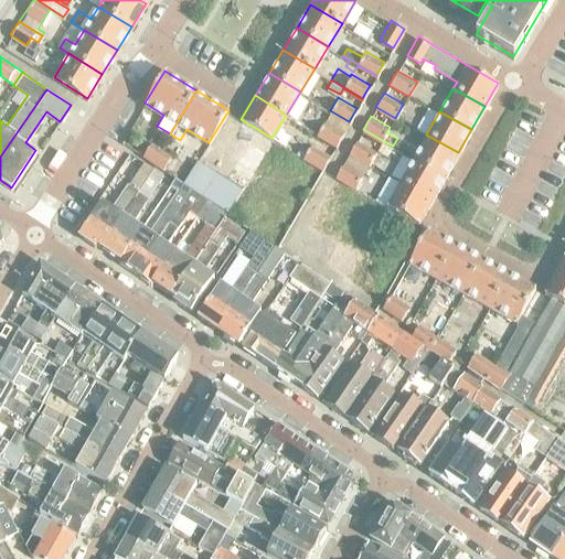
[(334,146),(343,130),(324,119),(316,135),(334,146)]
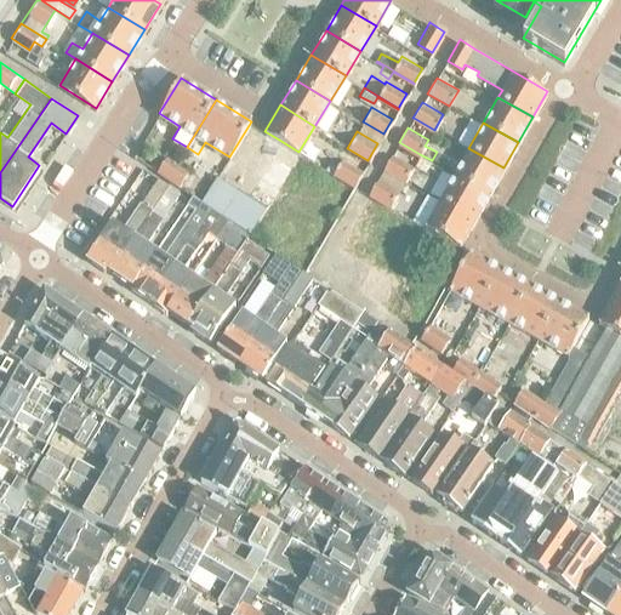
[(203,200),(211,206),(229,218),(250,232),(258,217),(298,152),(279,140),(246,192),(221,176),(203,200)]
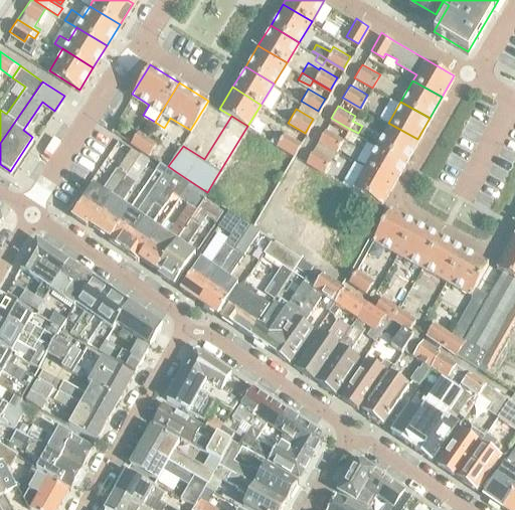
[(417,139),(388,123),(376,144),(405,160),(417,139)]
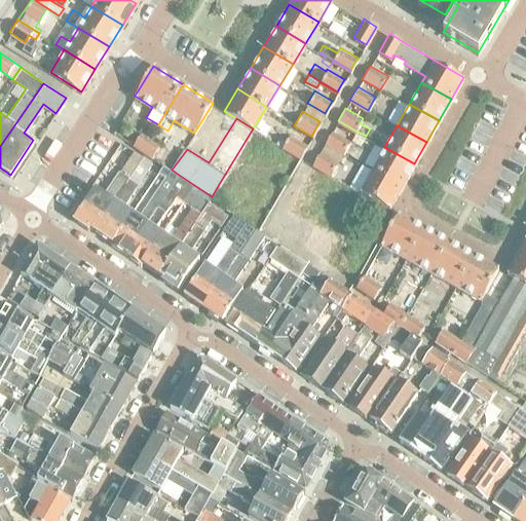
[(342,152),(343,151),(361,161),(366,154),(352,146),(351,148),(346,145),(350,139),(333,128),(325,142),(342,152)]
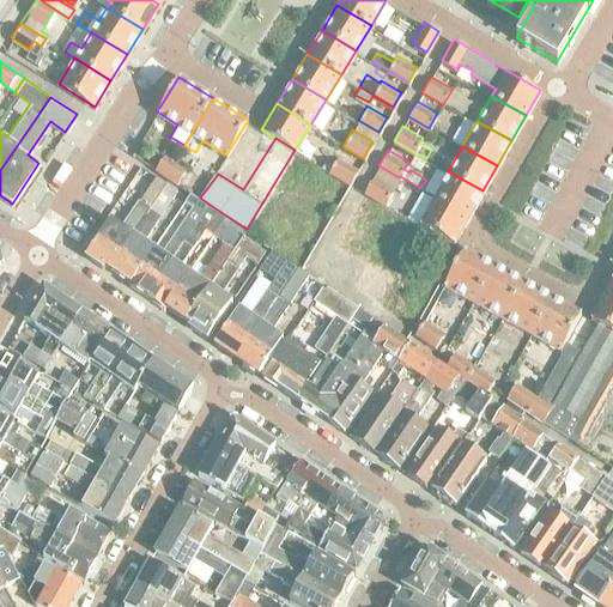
[(426,158),(414,152),(410,161),(420,167),(426,158)]
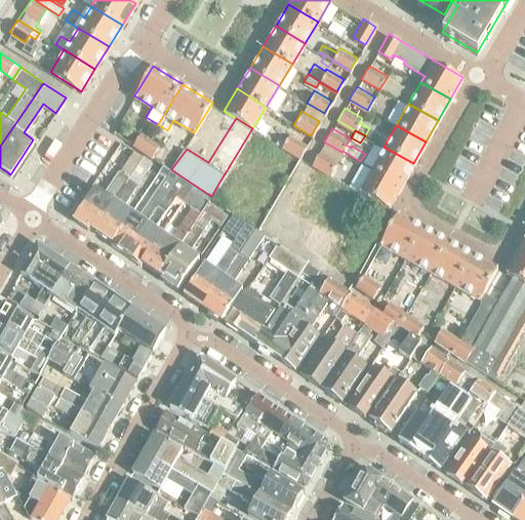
[(142,149),(149,137),(139,131),(132,143),(142,149)]
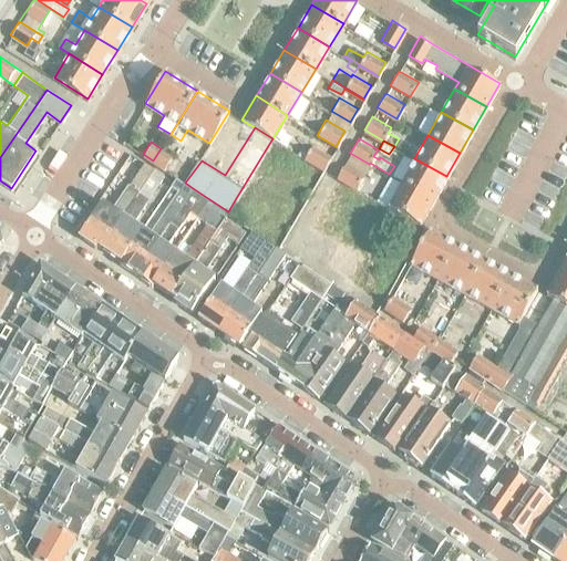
[(323,169),(331,155),(312,144),(303,158),(323,169)]
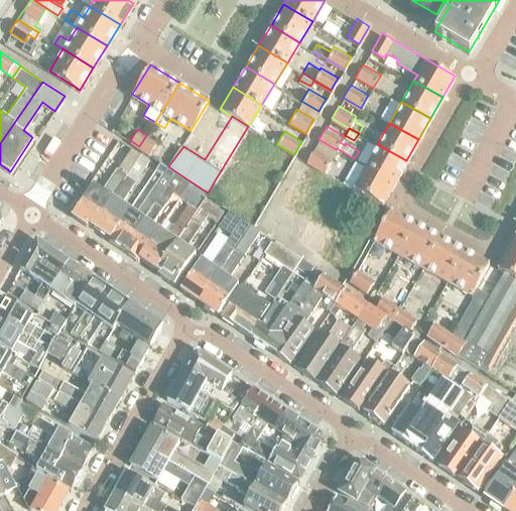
[(155,141),(146,135),(139,146),(148,153),(155,141)]
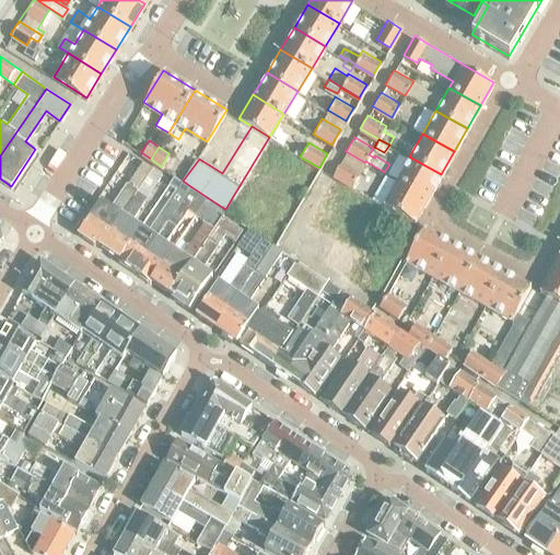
[(409,157),(396,180),(428,197),(441,174),(409,157)]
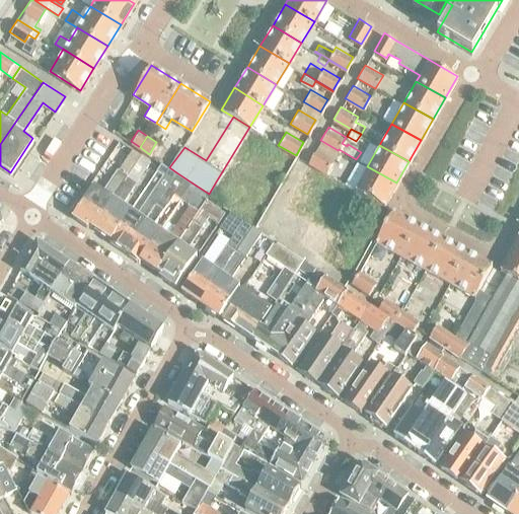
[(93,182),(72,214),(87,224),(88,222),(92,225),(141,153),(132,147),(103,190),(93,182)]
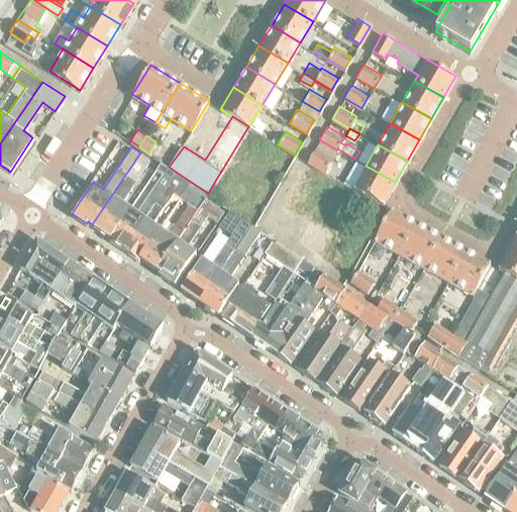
[(314,147),(306,161),(311,164),(306,172),(319,180),(332,158),(314,147)]
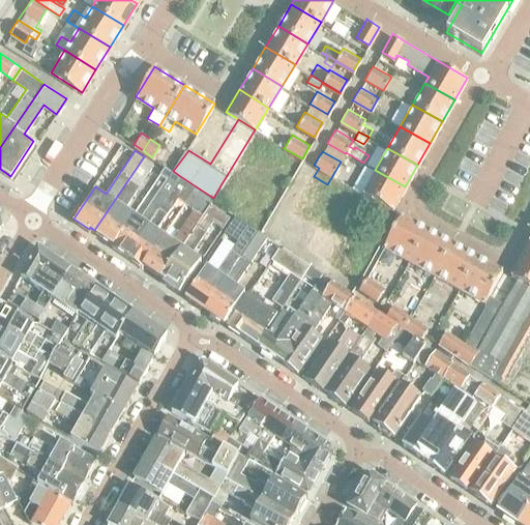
[(94,230),(112,242),(134,211),(124,205),(152,163),(144,156),(94,230)]
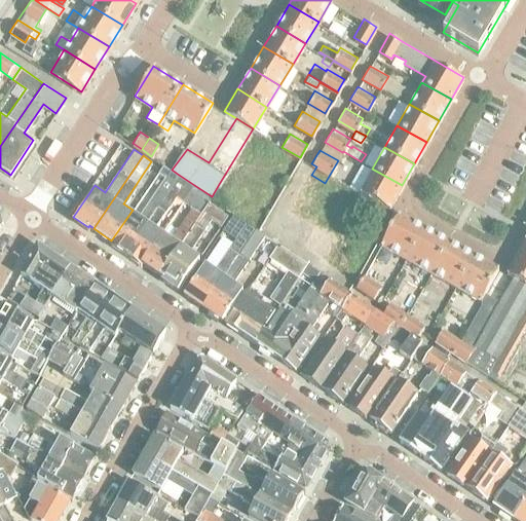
[(138,214),(133,210),(111,240),(110,243),(125,253),(179,175),(172,170),(170,168),(138,214)]
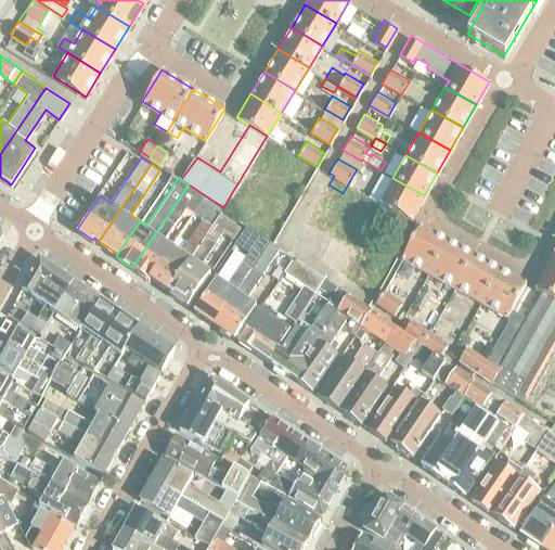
[(392,178),(379,201),(411,219),(424,195),(392,178)]
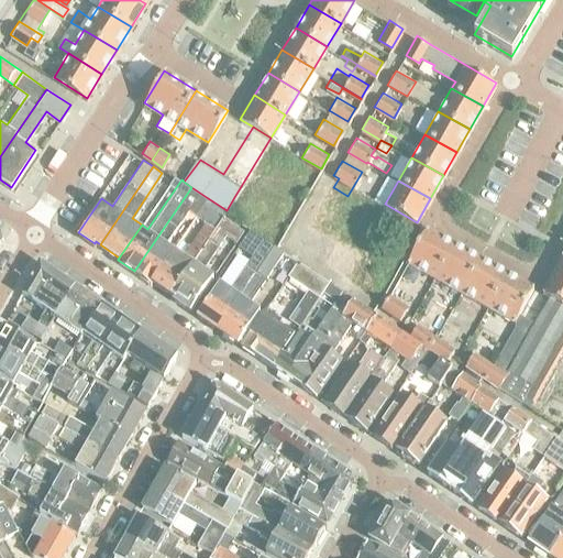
[(188,208),(197,214),(208,198),(191,187),(134,271),(150,282),(152,280),(173,247),(174,248),(175,247),(166,241),(188,208)]
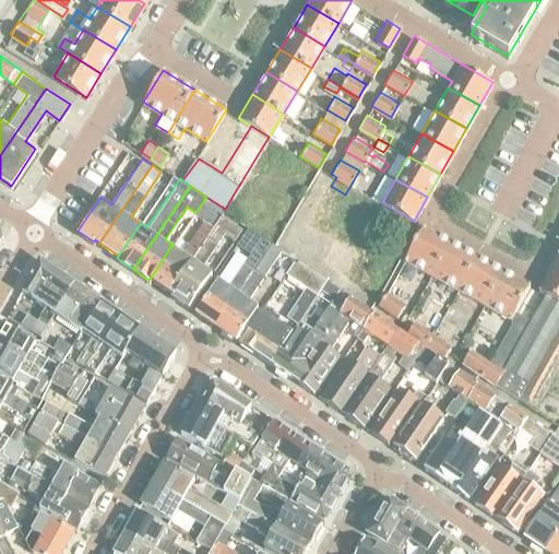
[(151,278),(169,290),(223,212),(225,209),(206,197),(195,212),(203,217),(181,250),(174,245),(173,246),(171,245),(151,278)]
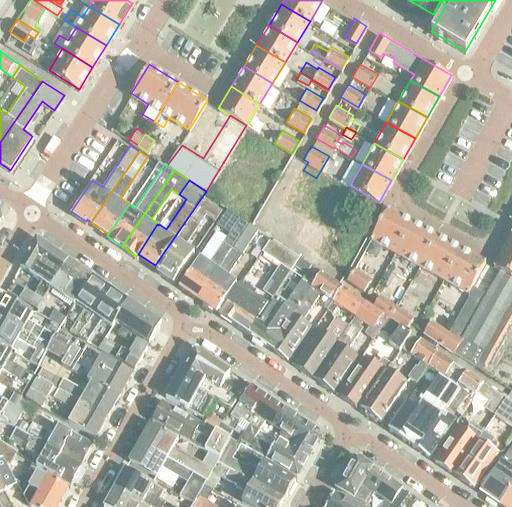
[(221,206),(204,194),(155,265),(158,268),(157,270),(172,280),(193,249),(184,243),(198,221),(205,210),(214,217),(221,206)]
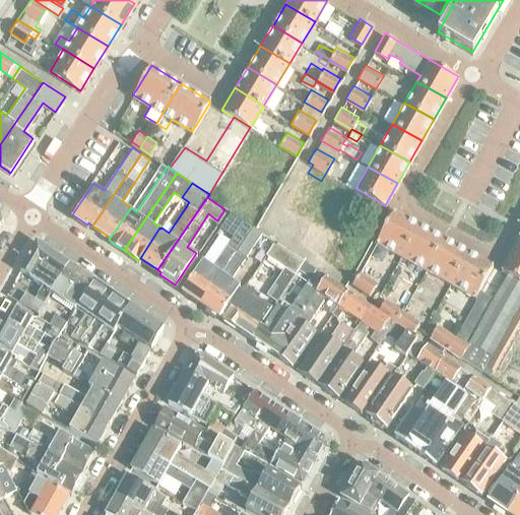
[(376,241),(401,255),(418,222),(394,208),(376,241)]
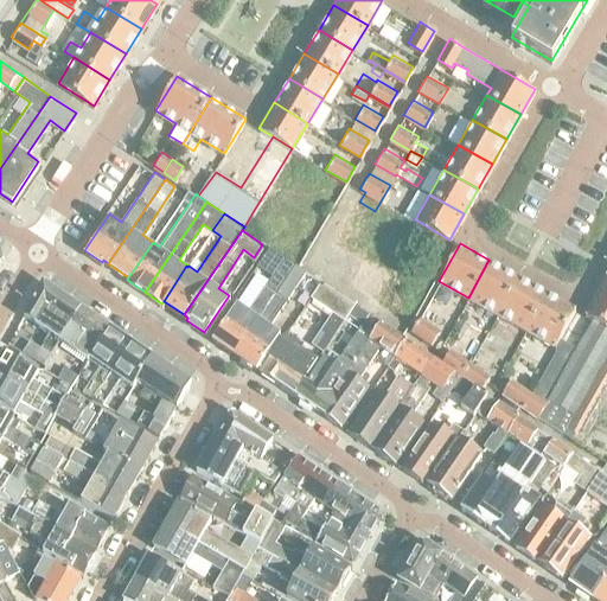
[(234,352),(295,262),(269,244),(257,262),(272,273),(248,308),(237,301),(212,337),(234,352)]
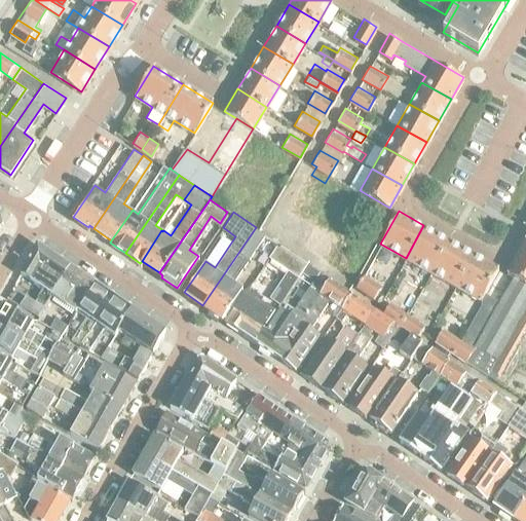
[(323,250),(334,231),(314,221),(304,239),(323,250)]
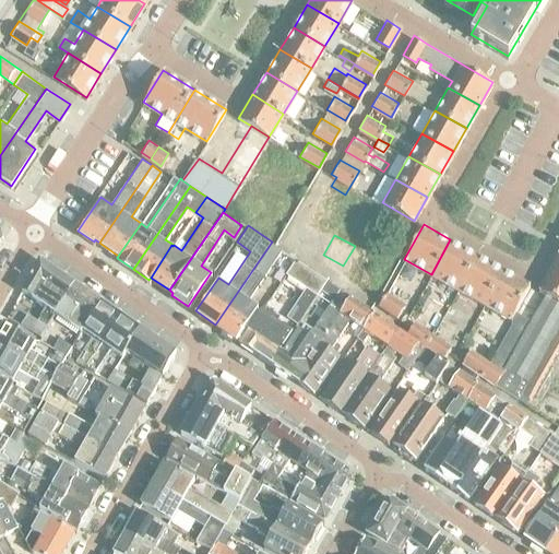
[(476,254),(450,239),(431,274),(458,289),(476,254)]
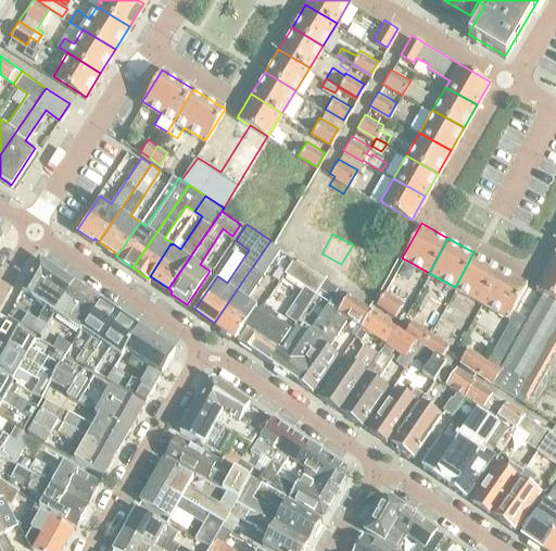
[(270,240),(214,323),(234,336),(256,303),(247,296),(279,246),(270,240)]
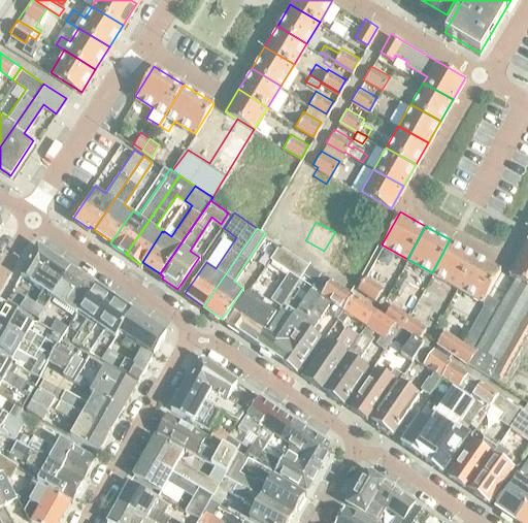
[(432,272),(457,286),(474,254),(450,239),(432,272)]
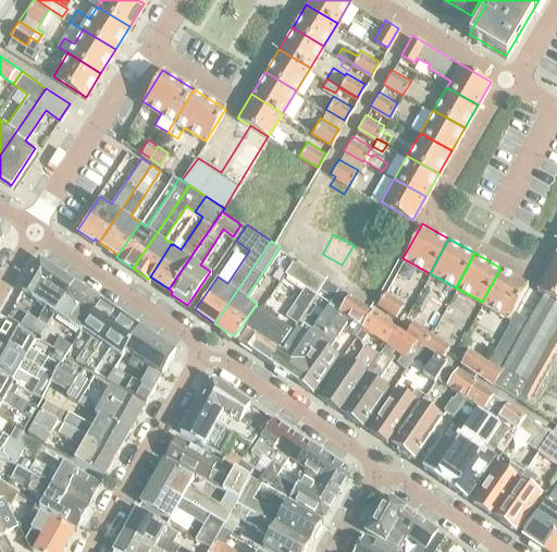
[(270,360),(321,285),(325,278),(294,256),(285,269),(304,282),(283,314),(264,302),(260,307),(237,340),(270,360)]
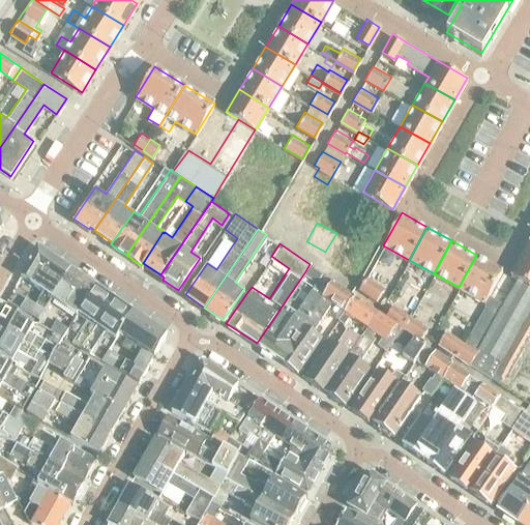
[(42,289),(37,297),(35,300),(12,287),(6,298),(37,315),(47,303),(52,294),(68,265),(41,246),(40,246),(34,248),(34,249),(20,273),(42,289)]
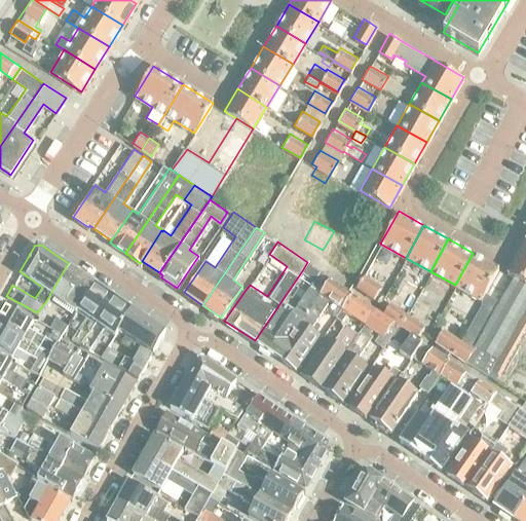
[(506,272),(512,274),(525,282),(525,253),(519,250),(506,272)]
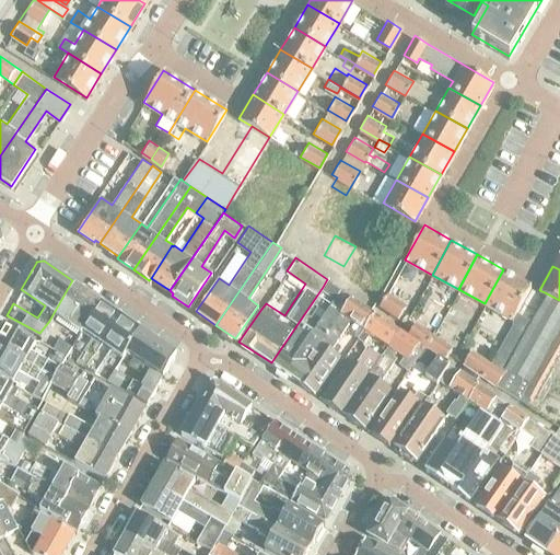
[(512,319),(516,310),(531,284),(503,269),(485,303),(512,319)]
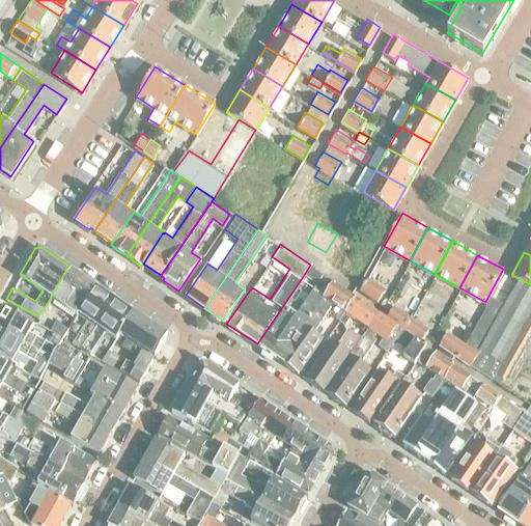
[(285,309),(260,345),(279,359),(333,280),(310,265),(306,272),(316,280),(294,315),(285,309)]
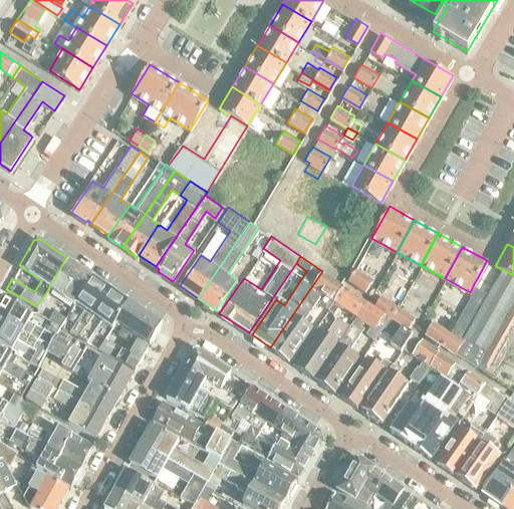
[(89,273),(66,257),(50,285),(73,301),(74,300),(89,273)]
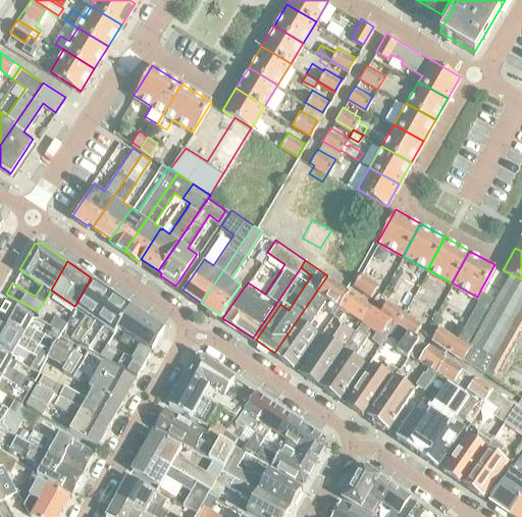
[(362,269),(358,275),(354,282),(370,294),(378,280),(362,269)]
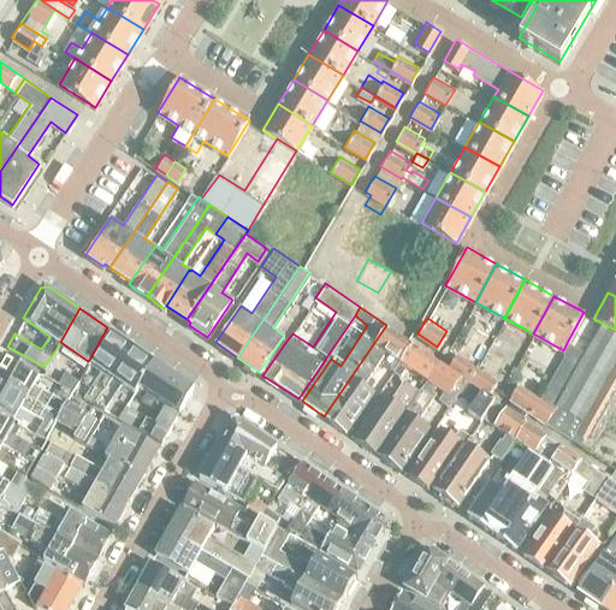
[(584,350),(568,341),(563,350),(563,354),(539,395),(555,406),(545,420),(570,436),(615,357),(615,330),(599,321),(584,350)]
